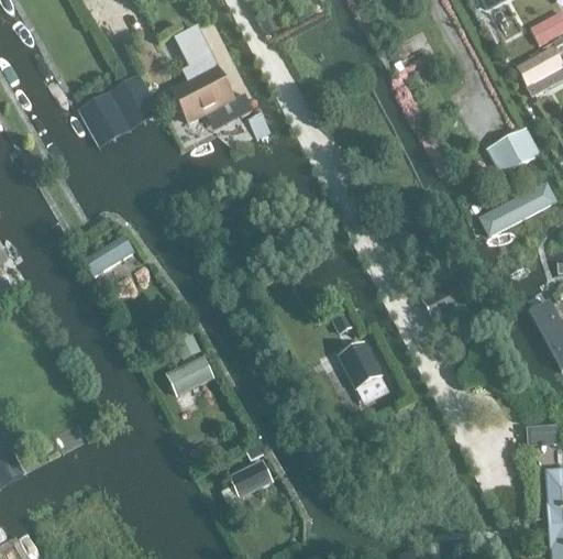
[(539,44),(562,31),(562,14),(562,12),(530,29),(539,44)]
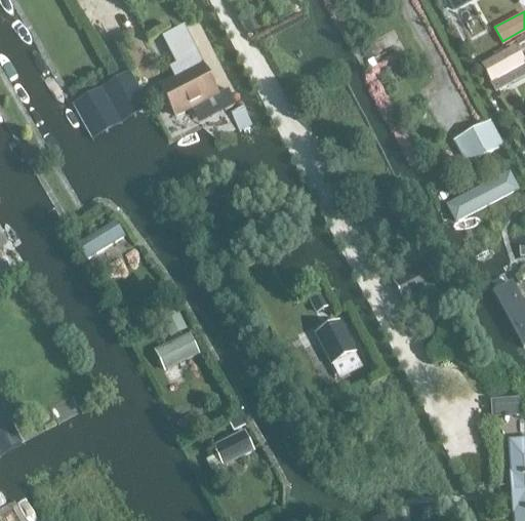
[(175,114),(217,93),(203,65),(184,26),(164,36),(178,65),(172,68),(176,77),(160,85),(175,114)]
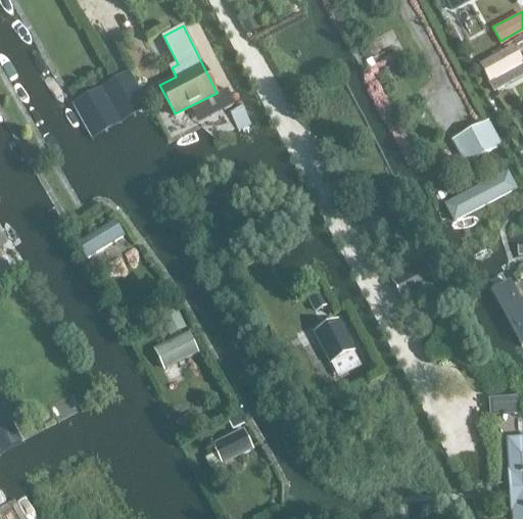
[(489,81),(491,79),(521,63),(511,45),(479,62),(489,81)]
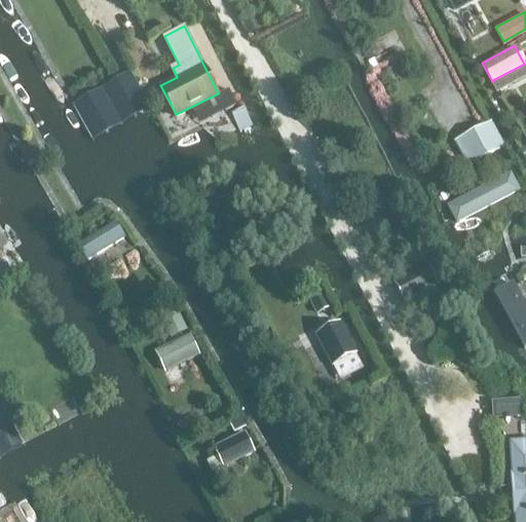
[(208,60),(221,88),(233,82),(219,53),(208,60)]
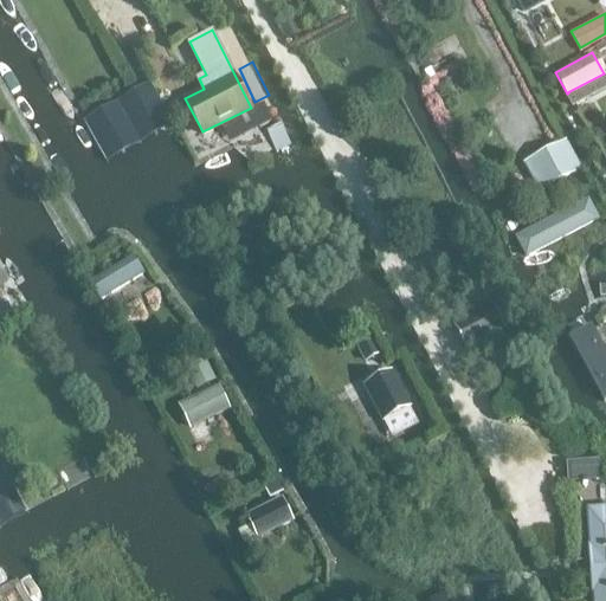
[(82,117),(91,134),(107,159),(174,121),(150,79),(82,117)]
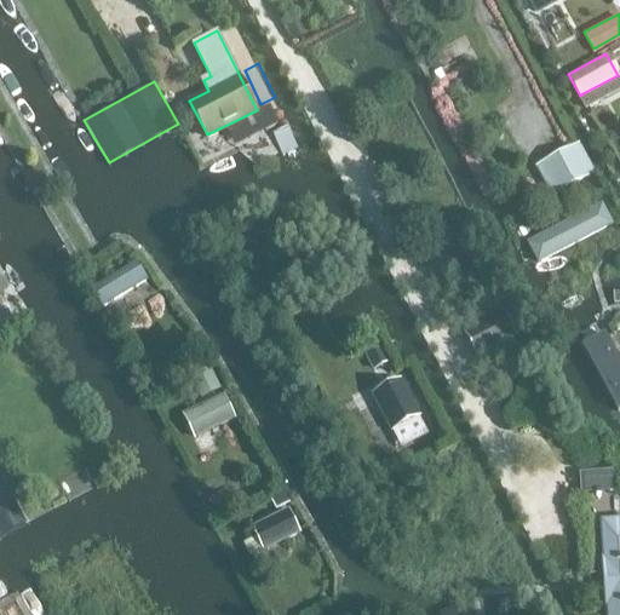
[(551,193),(593,170),(579,142),(537,165),(551,193)]
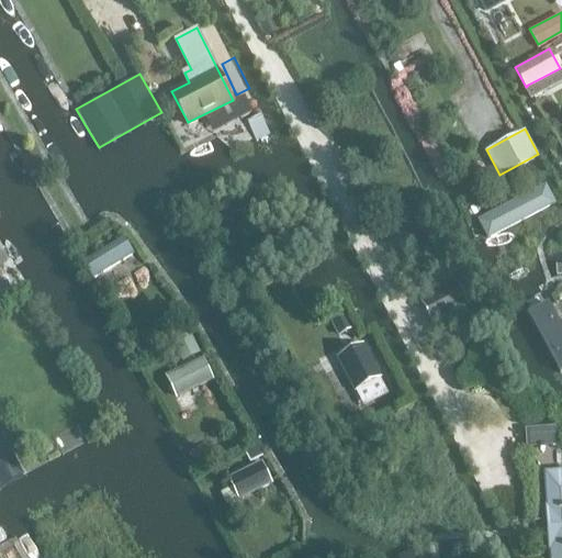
[(489,234),(550,202),(541,186),(480,218),(489,234)]
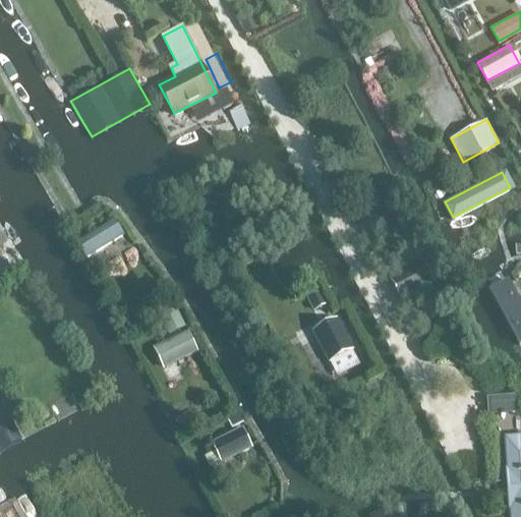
[(78,242),(87,254),(122,233),(114,221),(78,242)]
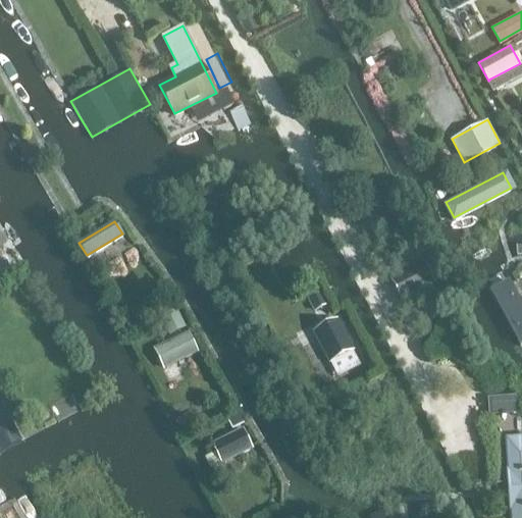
[(401,298),(433,280),(424,261),(392,277),(401,298)]
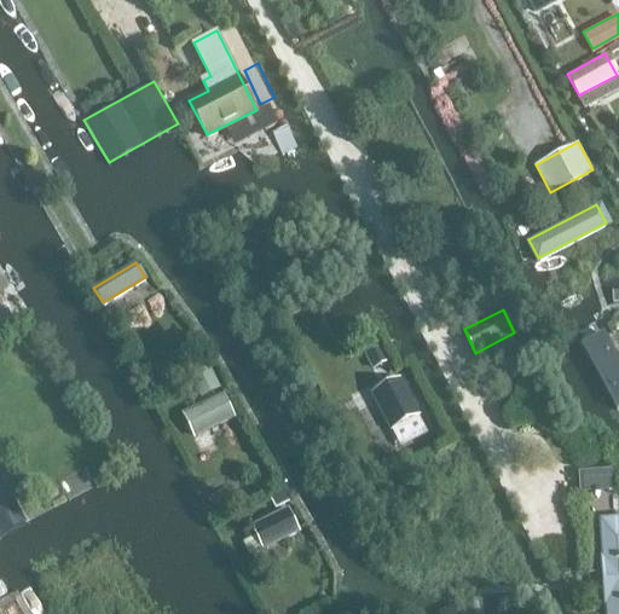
[(375,331),(360,339),(375,365),(389,358),(375,331)]
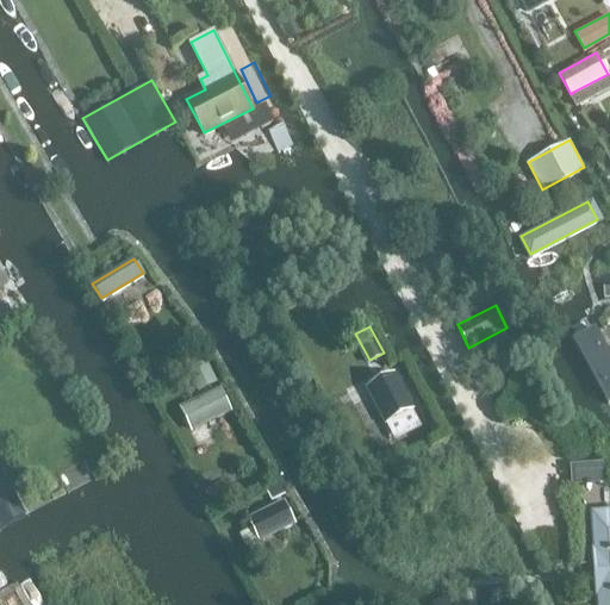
[(609,392),(609,356),(595,326),(577,336),(609,393),(609,392)]
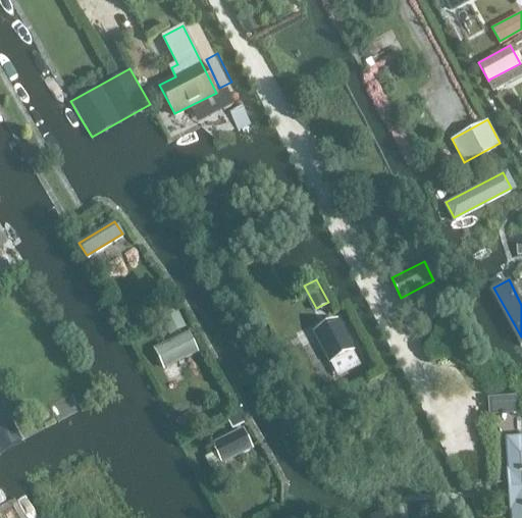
[(176,307),(160,315),(169,334),(186,325),(176,307)]
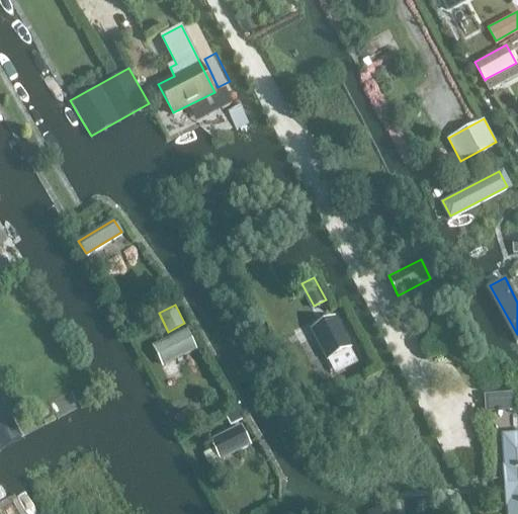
[(335,323),(316,333),(330,359),(348,349),(335,323)]
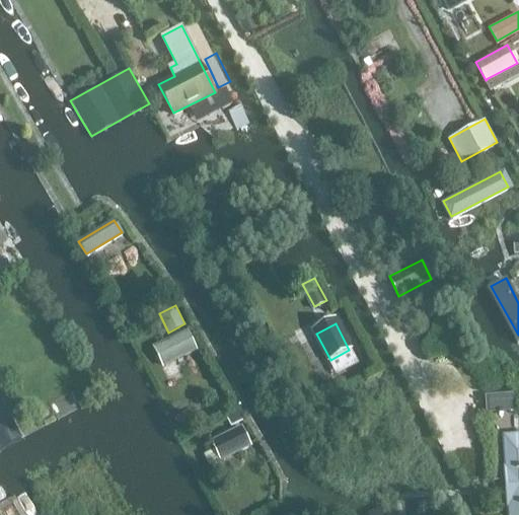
[(161,367),(199,350),(188,325),(150,344),(161,367)]
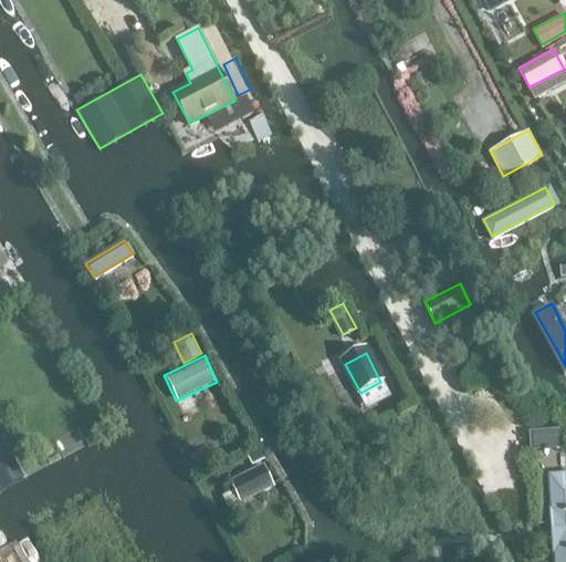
[(562,446),(561,428),(530,430),(531,448),(562,446)]
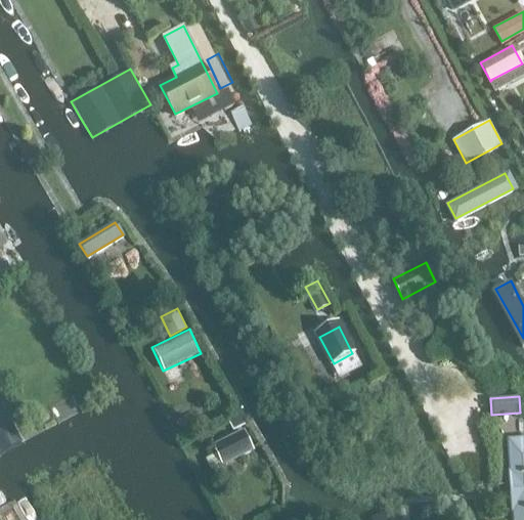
[(238,410),(226,417),(233,430),(245,423),(238,410)]
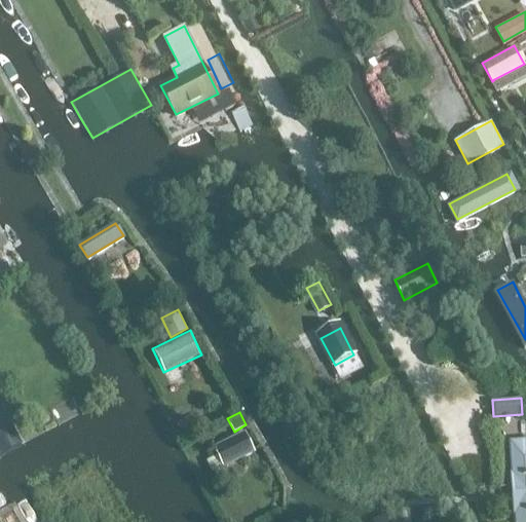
[(223,465),(254,450),(243,431),(213,446),(223,465)]
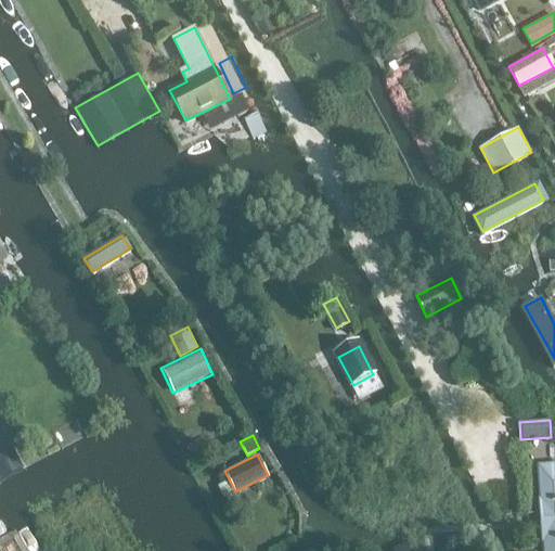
[(554,550),(554,462),(537,464),(542,550),(554,550)]
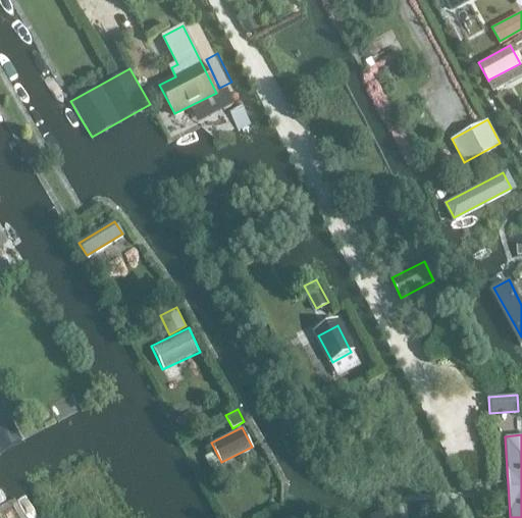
[(390,517),(384,497),(371,501),(375,517),(390,517)]
